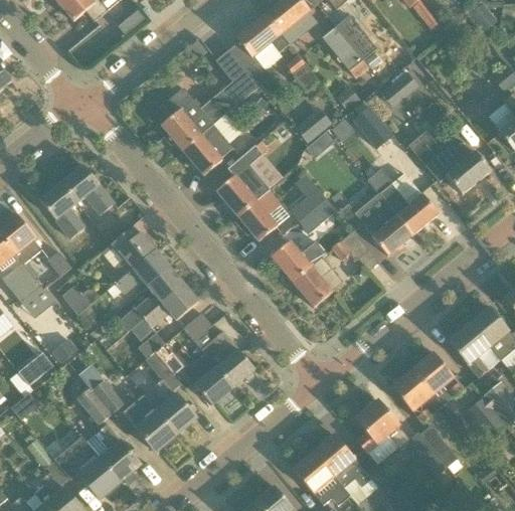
[(95,20),(118,0),(58,0),(57,1),(73,20),(86,10),(95,20)]
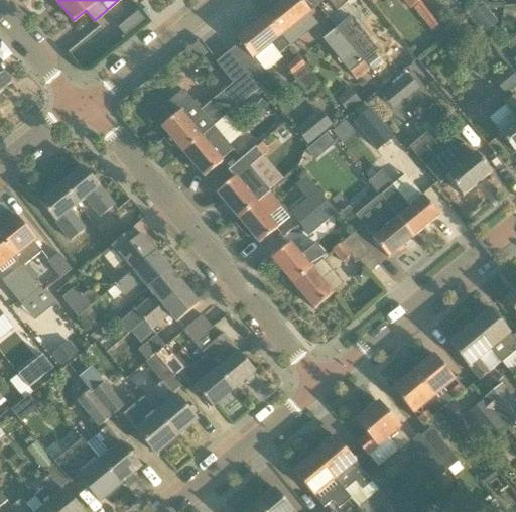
[(282,0),(266,13),(282,33),(309,10),(310,9),(309,8),(302,0),(282,0)]
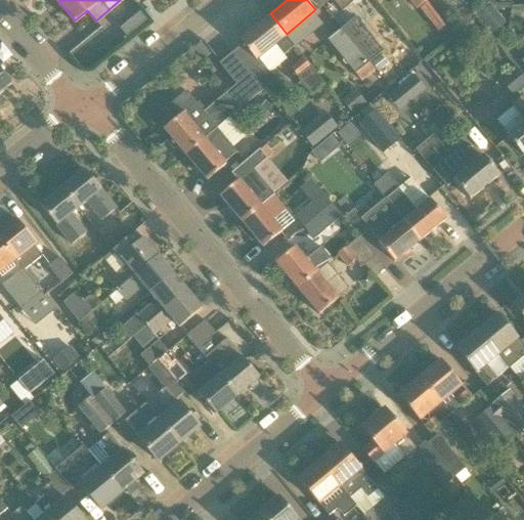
[(420,6),(438,29),(445,23),(429,0),(427,0),(420,6)]
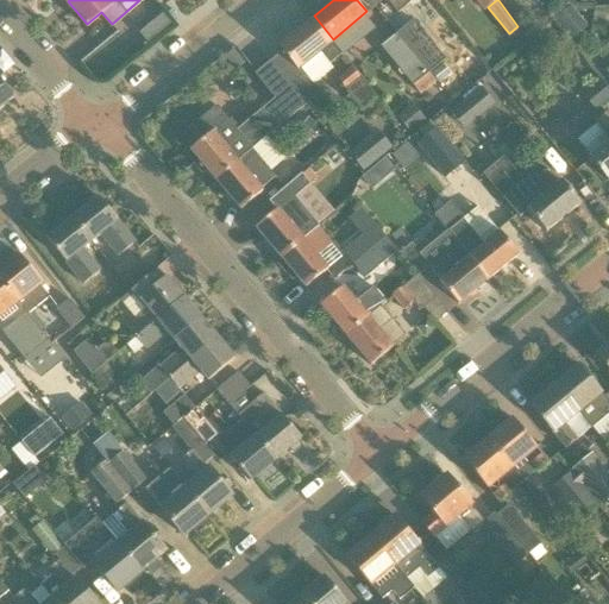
[(554,17),(565,29),(581,17),(570,4),(554,17)]
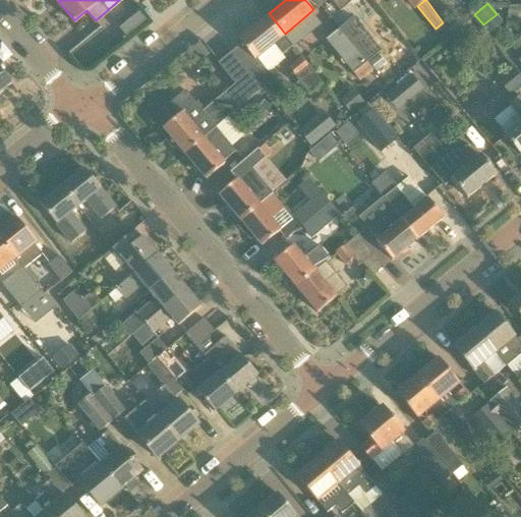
[(138,8),(119,23),(125,31),(145,15),(138,8)]
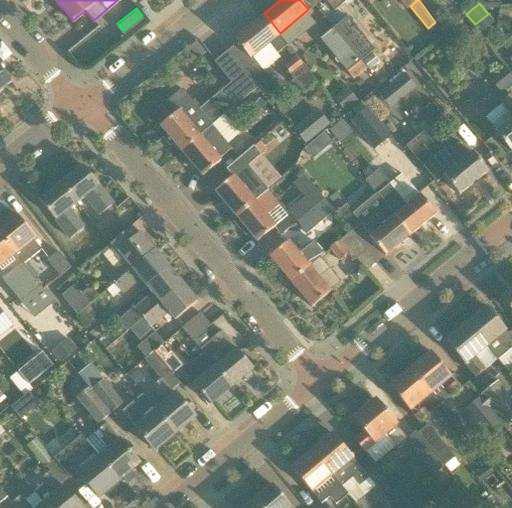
[(228,48),(258,84),(269,75),(264,69),(281,55),(277,51),(287,43),(289,43),(280,33),(264,13),(235,37),(237,40),(228,48)]
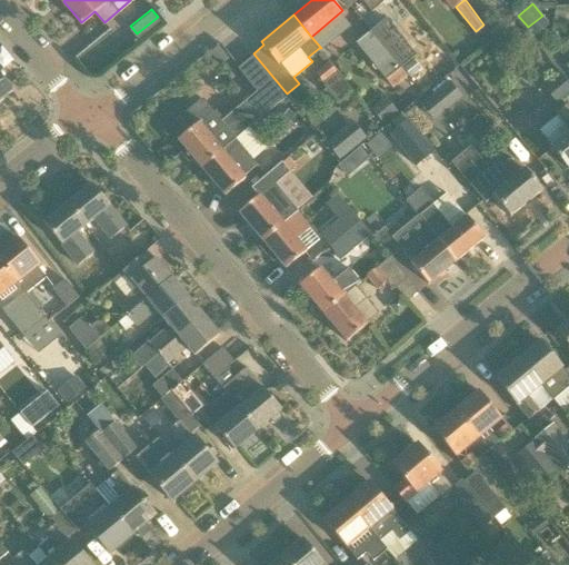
[(385,17),(370,28),(400,66),(415,53),(385,17)]
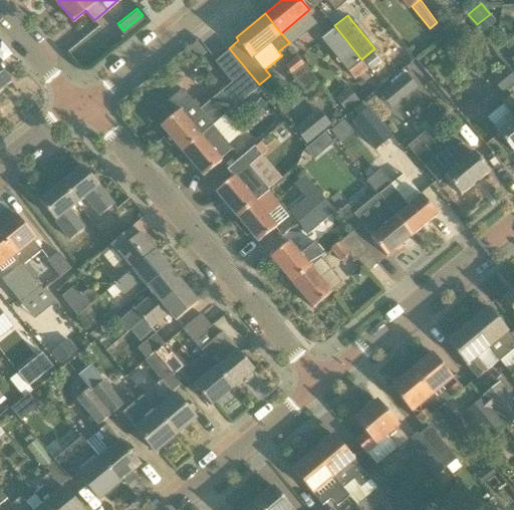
[(367,66),(361,59),(334,25),(320,36),(354,77),(367,66)]
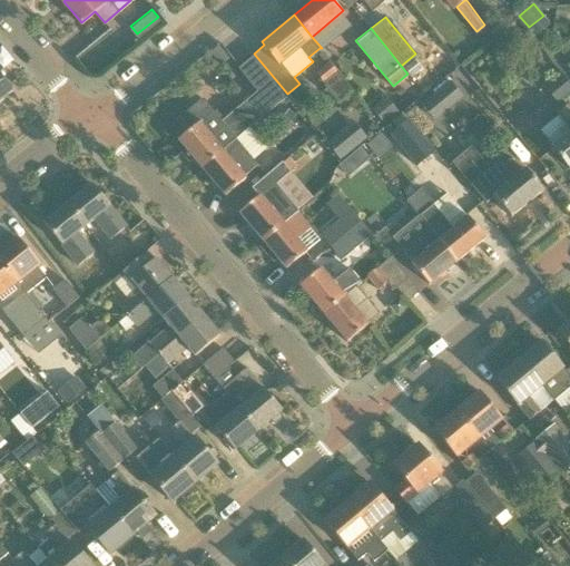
[(218,42),(210,49),(220,62),(228,57),(218,42)]
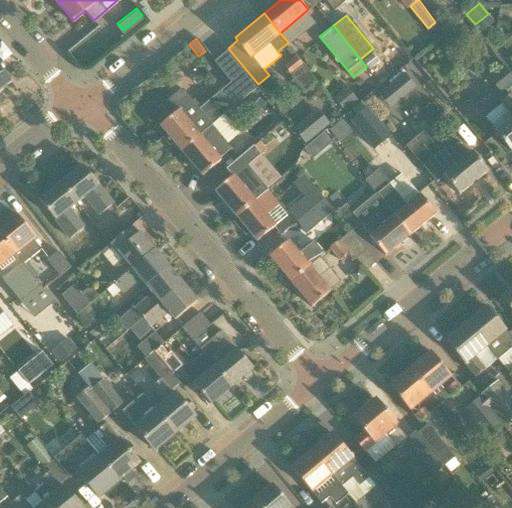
[(258,84),(228,48),(214,59),(230,80),(200,106),(181,84),(160,101),(171,114),(160,123),(182,149),(226,113),(258,84)]
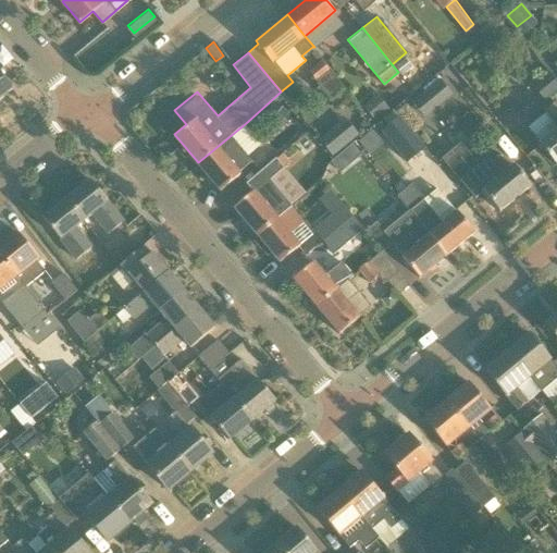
[(405,57),(395,64),(403,72),(411,64),(405,57)]
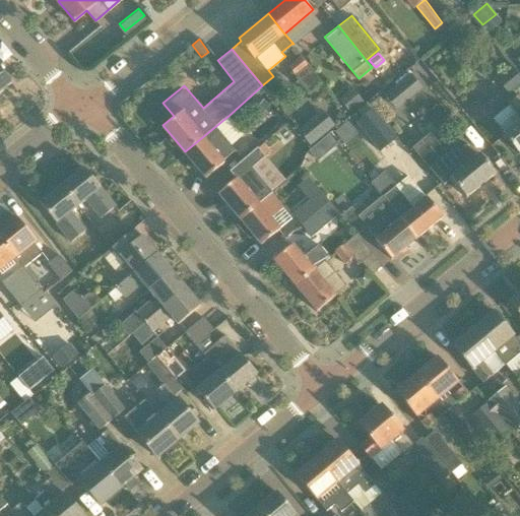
[(287,65),(309,90),(321,80),(301,55),(287,65)]
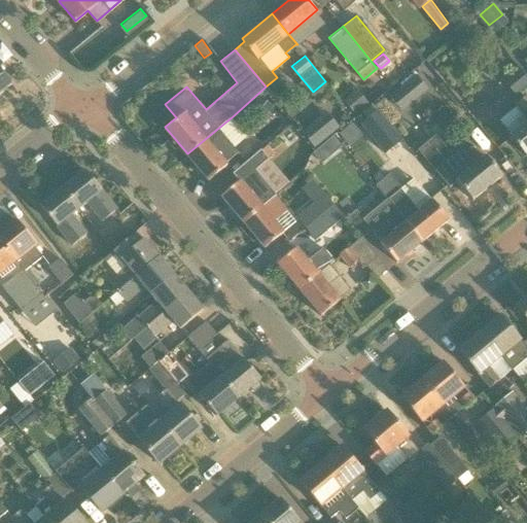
[(0,91),(12,81),(0,66),(0,91)]
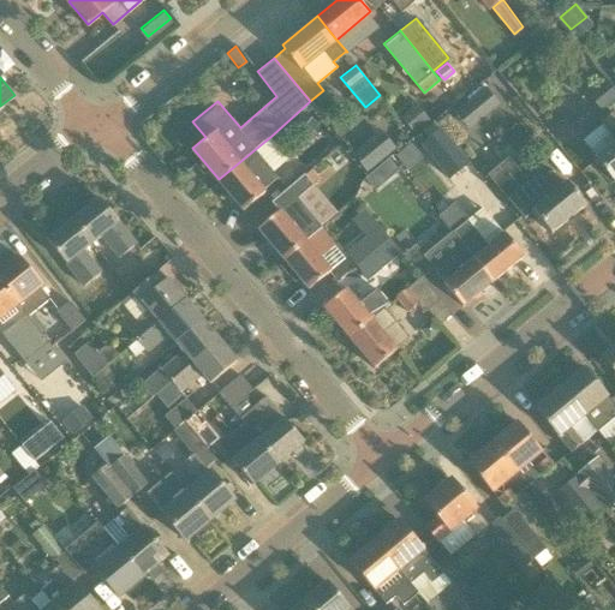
[(587,91),(601,108),(614,96),(614,88),(605,77),(587,91)]
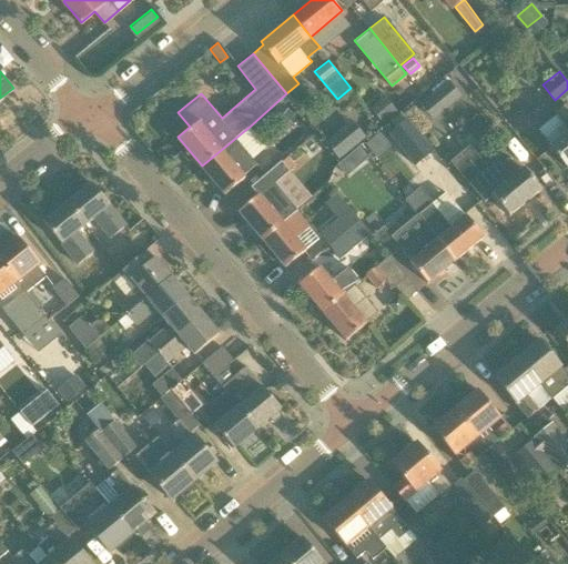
[(448,78),(429,93),(435,100),(454,86),(448,78)]
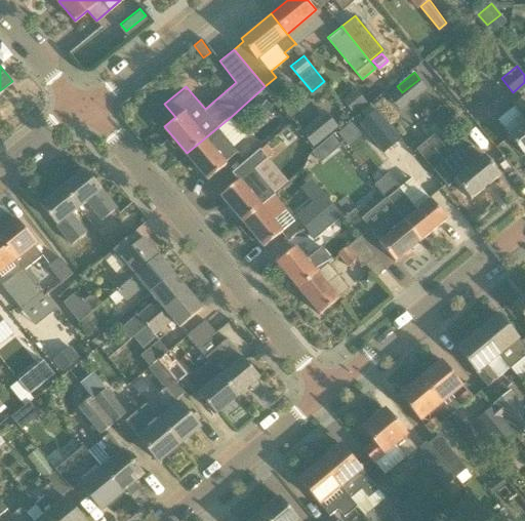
[(344,96),(355,108),(364,98),(354,87),(344,96)]
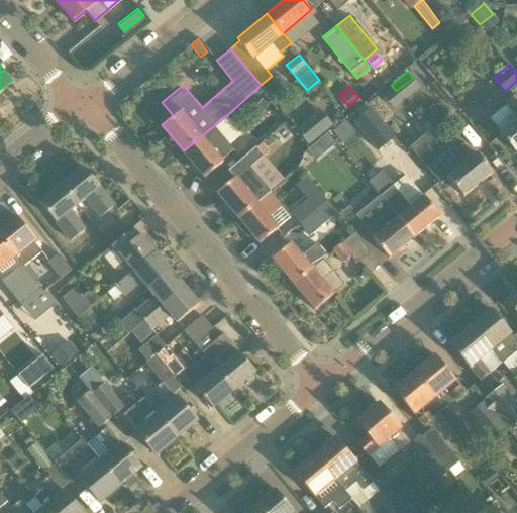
[(246,102),(259,113),(269,102),(256,91),(246,102)]
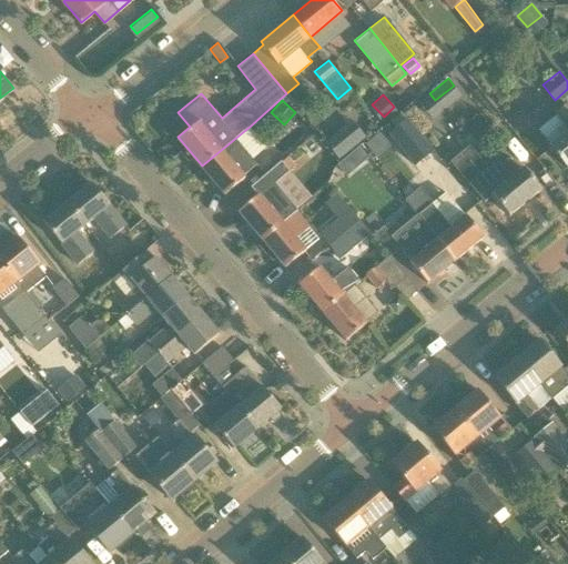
[(567,164),(567,102),(567,101),(555,112),(538,127),(545,134),(551,143),(549,144),(567,165),(567,164)]
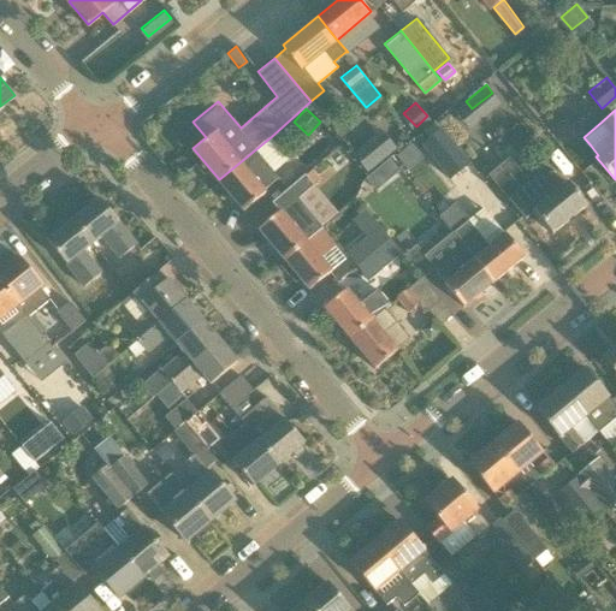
[(442,124),(420,141),(450,178),(472,162),(442,124)]
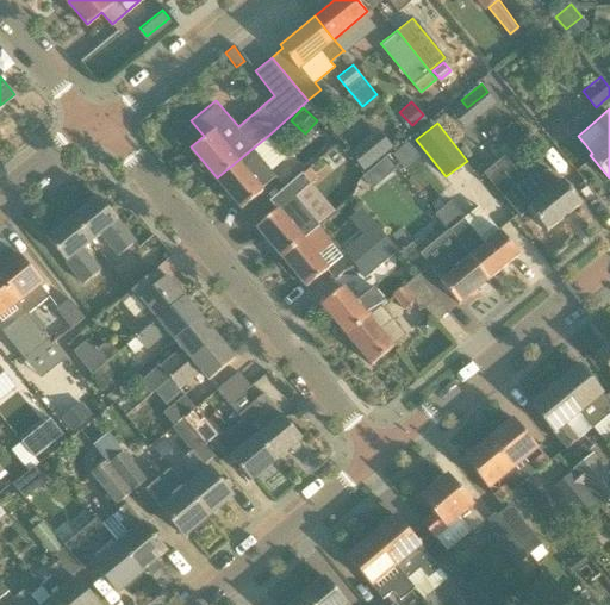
[(365,167),(393,144),(379,125),(349,148),(365,167)]
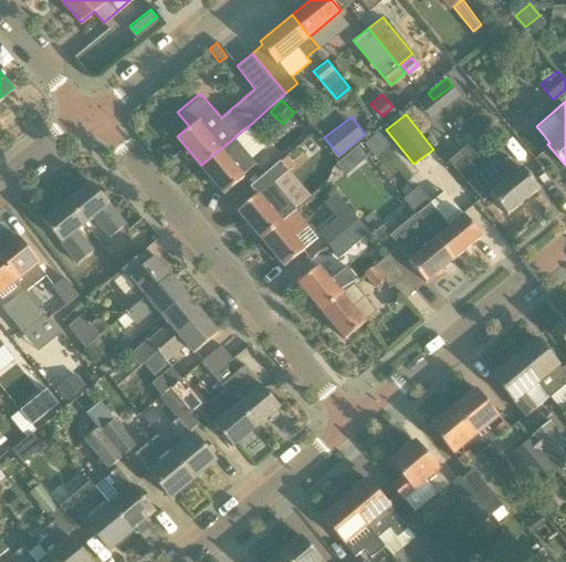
[(201,165),(223,193),(243,176),(241,174),(255,162),(251,155),(265,143),(250,125),(201,165)]
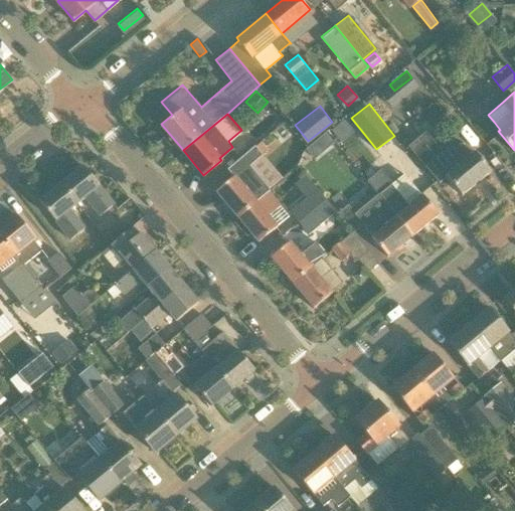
[(333,127),(341,137),(353,127),(344,117),(333,127)]
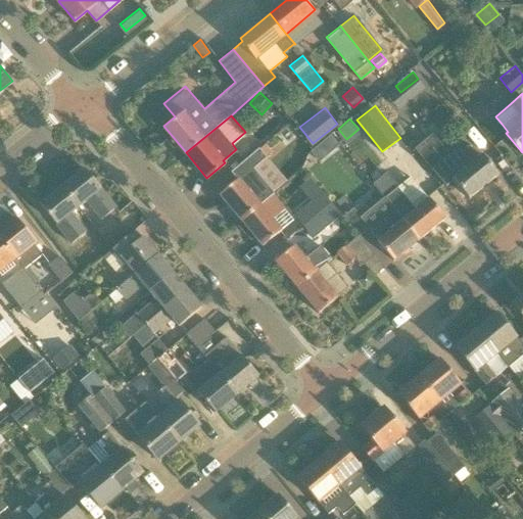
[(331,133),(322,141),(330,151),(339,143),(331,133)]
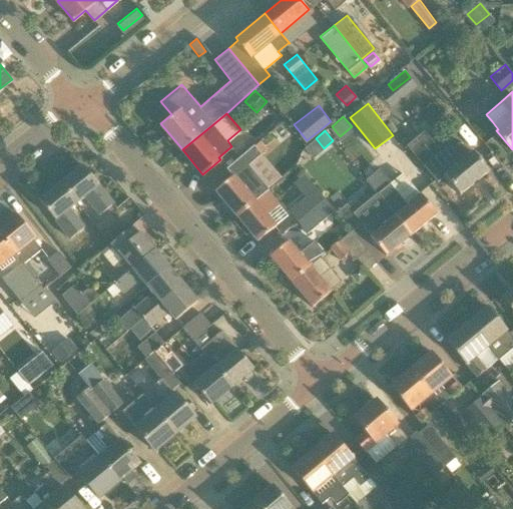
[(233,174),(215,189),(236,214),(254,199),(267,189),(246,164),(262,152),(267,147),(260,139),(254,143),(236,158),(226,167),(233,174)]
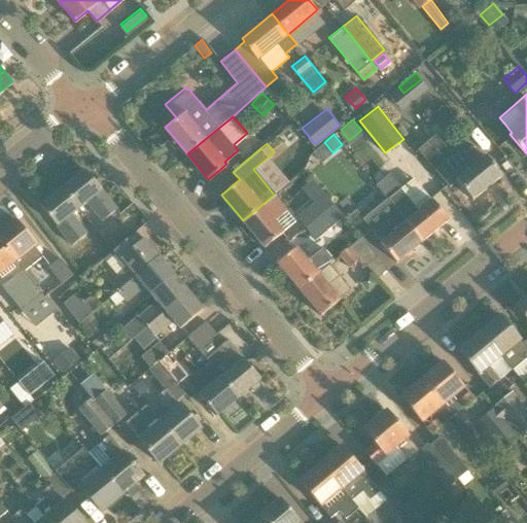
[(449,185),(457,179),(472,198),(502,173),(486,153),(476,162),(462,145),(435,168),(449,185)]
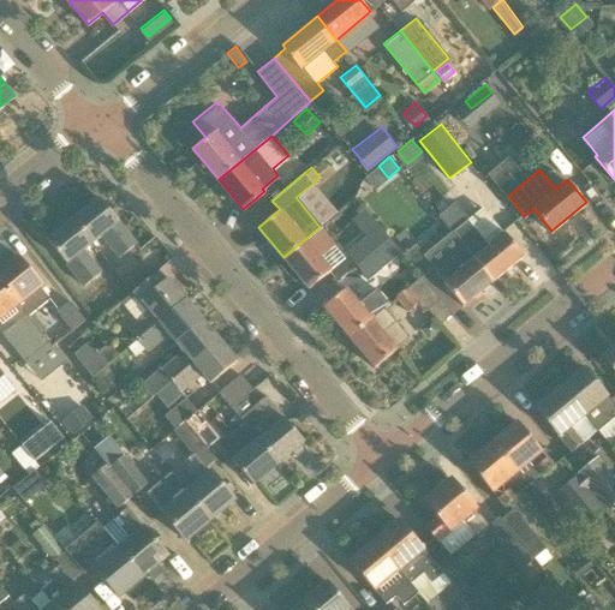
[(101,234),(118,257),(137,241),(100,196),(73,216),(93,240),(101,234)]
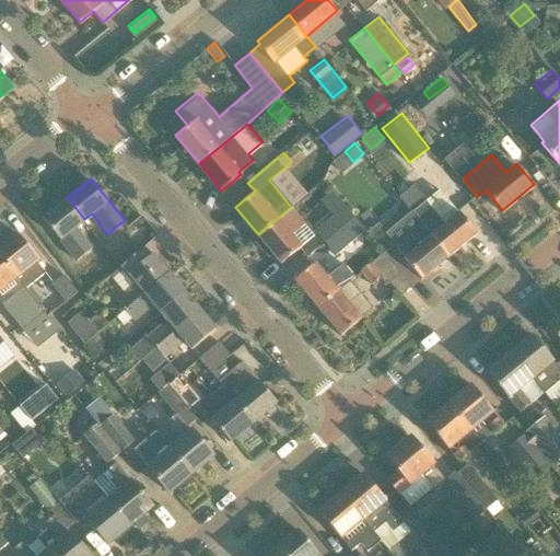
[(413,185),(400,196),(411,209),(424,198),(413,185)]
